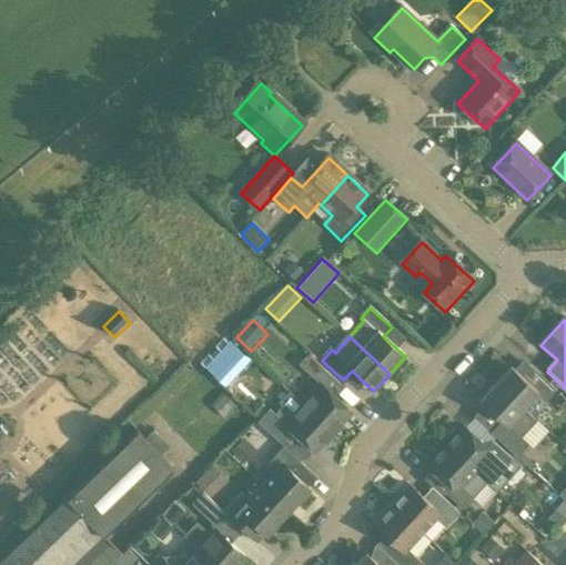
[(291,394),(290,395),(334,433),(351,414),(335,400),(345,389),(310,356),(300,366),(319,384),(301,403),(291,394)]
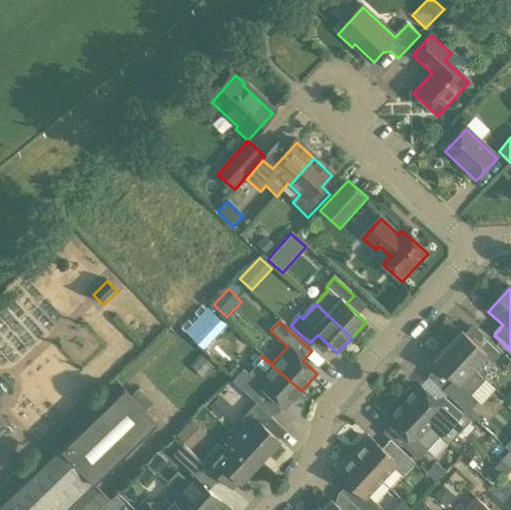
[(485,337),(477,347),(462,333),(449,348),(473,371),(473,370),(487,356),(495,363),(503,354),(498,349),(485,337)]
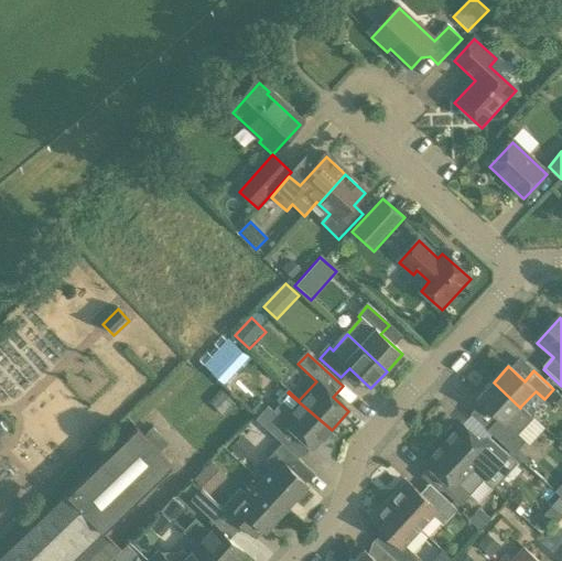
[(520,408),(494,383),(478,399),(497,418),(487,429),(515,454),(526,443),(518,435),(533,420),(520,407),(520,408)]
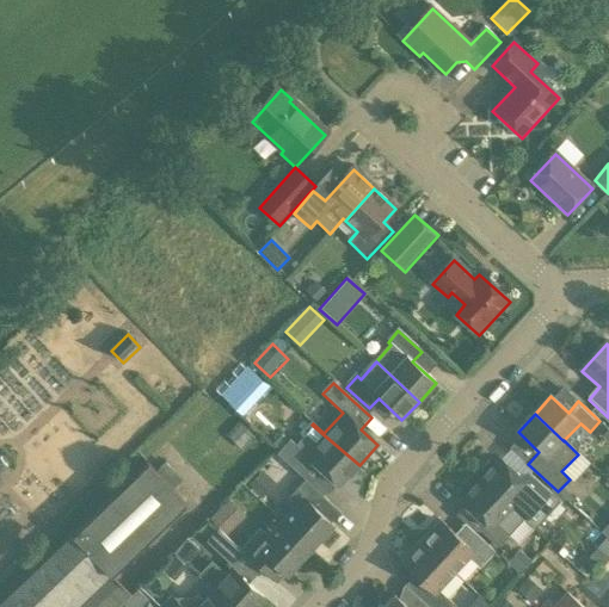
[(301,435),(305,439),(296,447),(290,443),(280,454),(277,457),(305,483),(306,483),(302,479),(314,465),(339,488),(360,465),(312,425),(301,435)]
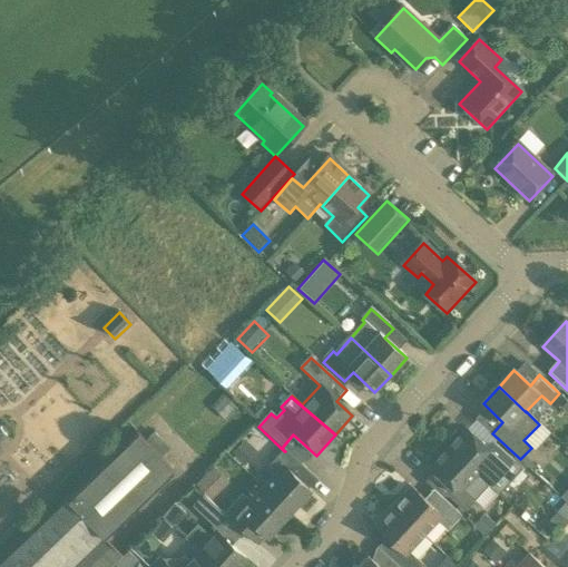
[(515,462),(509,458),(496,446),(489,452),(467,431),(449,450),(490,488),(515,462)]
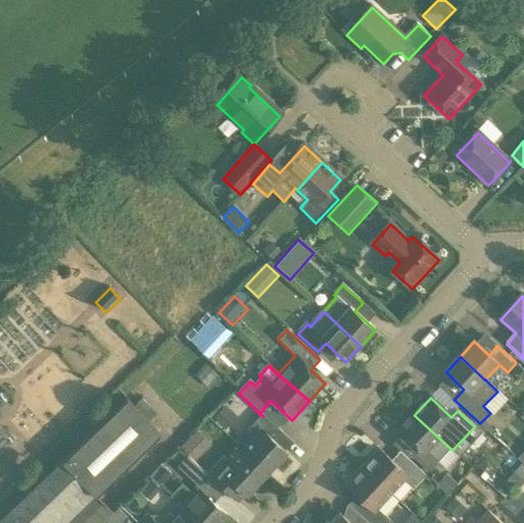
[(0,520),(0,522),(103,522),(113,513),(97,497),(160,436),(149,423),(157,415),(143,400),(135,408),(127,401),(63,462),(62,461),(0,520)]
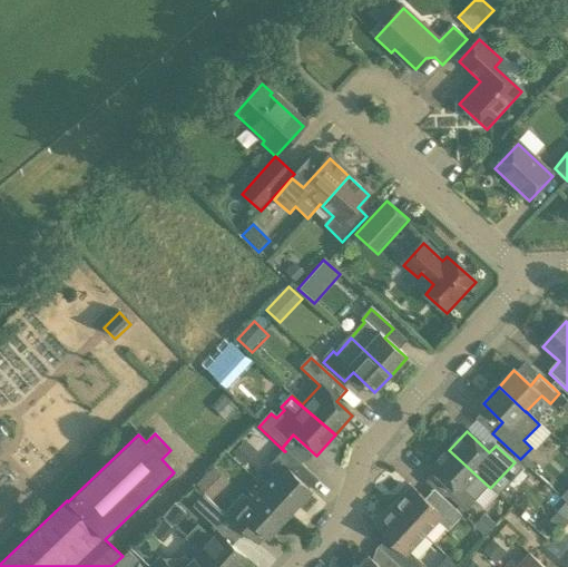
[(232,450),(243,463),(256,452),(245,439),(232,450)]
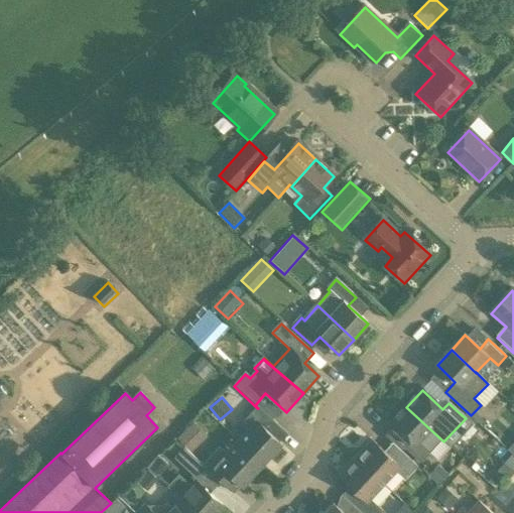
[(443,441),(406,407),(389,425),(409,444),(404,450),(420,466),(430,455),(443,441)]
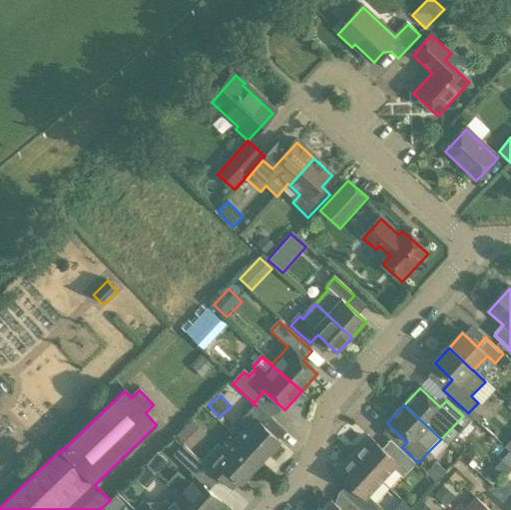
[(241,422),(247,428),(236,441),(261,463),(280,443),(270,433),(278,424),(257,406),(256,406),(241,422)]
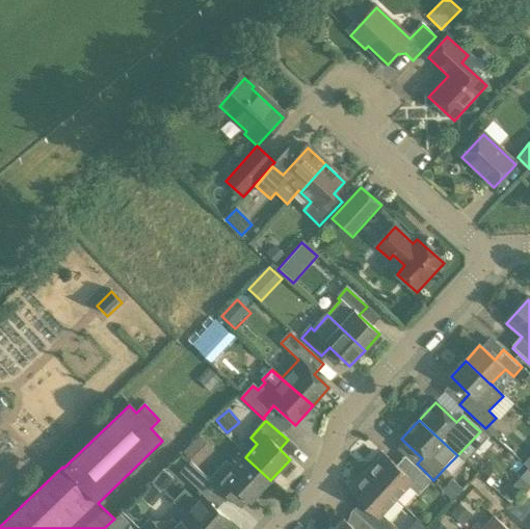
[(196,468),(212,448),(196,434),(180,454),(196,468)]
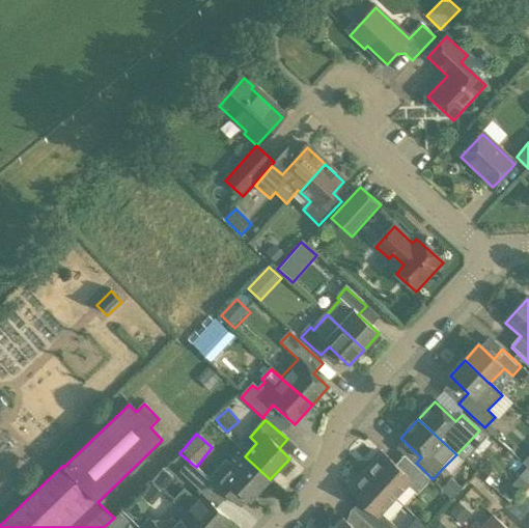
[(210,481),(231,501),(239,492),(250,501),(270,479),(245,456),(234,468),(227,462),(210,481)]
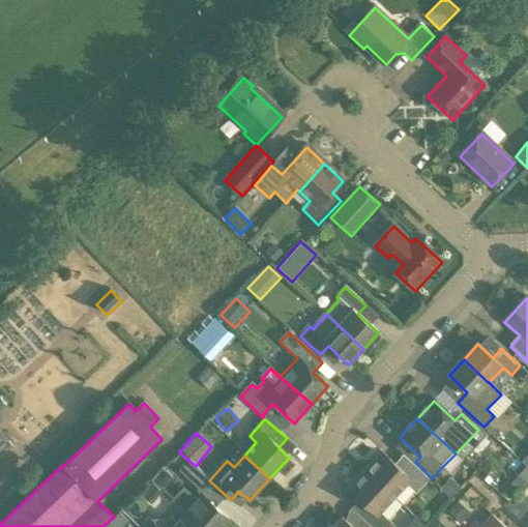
[(383,456),(367,473),(393,498),(406,486),(416,495),(430,481),(411,464),(403,473),(383,456)]
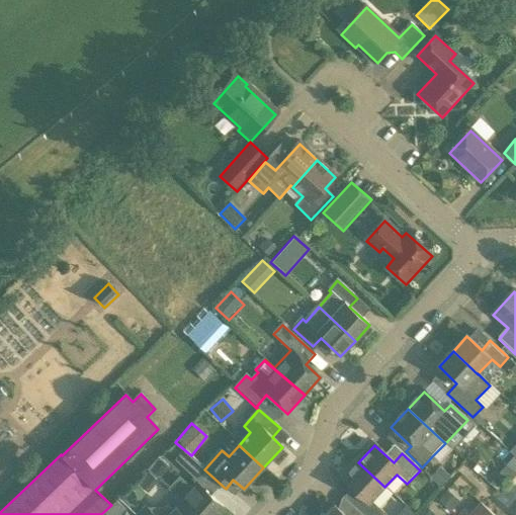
[(204,469),(185,451),(175,462),(195,481),(204,469)]
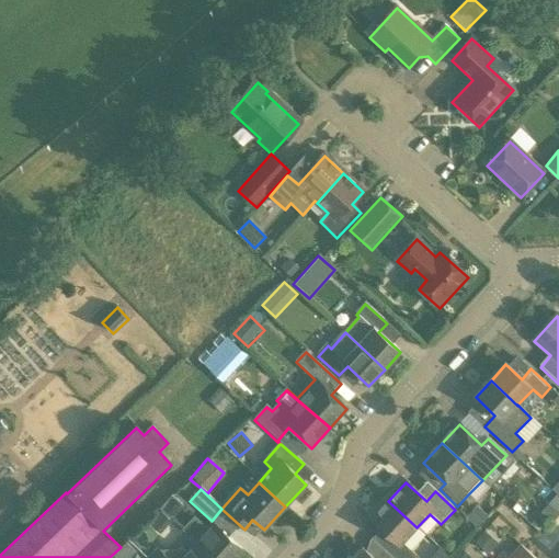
[(160,535),(181,503),(168,494),(147,525),(160,535)]
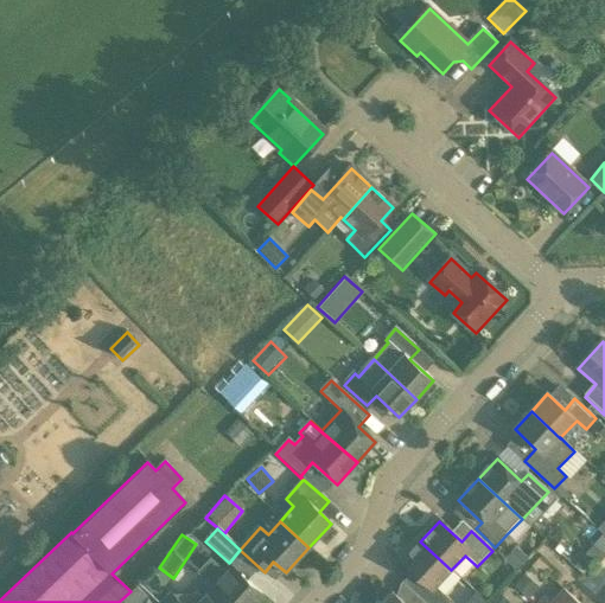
[(597,568),(604,558),(604,537),(585,556),(597,568)]
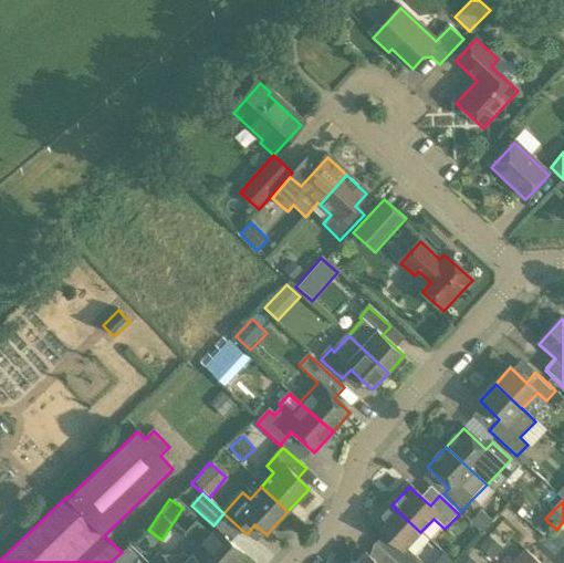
[(420,532),(392,506),(373,525),(397,548),(388,558),(394,562),(420,562),(406,549),(420,532)]
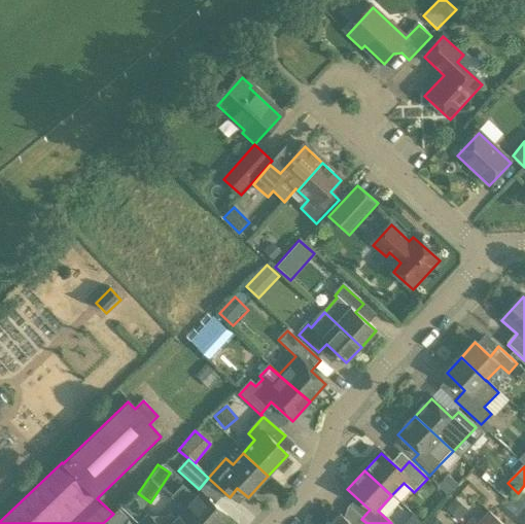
[(201,493),(197,498),(183,486),(172,498),(185,511),(184,512),(198,523),(223,523),(229,519),(201,493)]
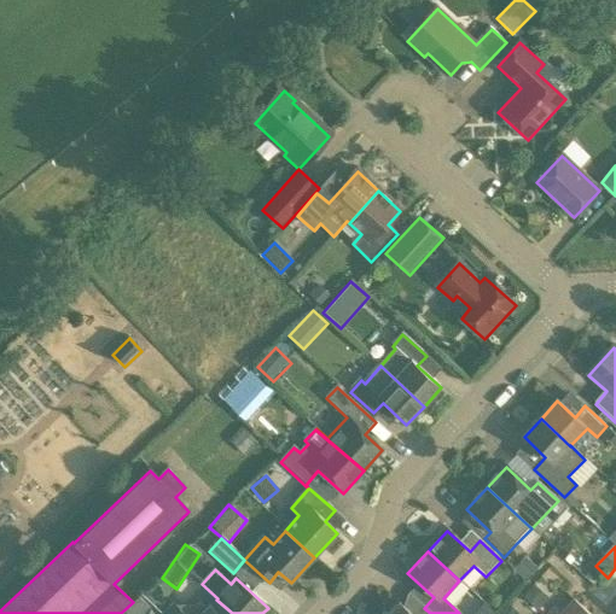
[(205,610),(201,606),(176,607),(173,604),(167,613),(232,613),(216,600),(205,610)]
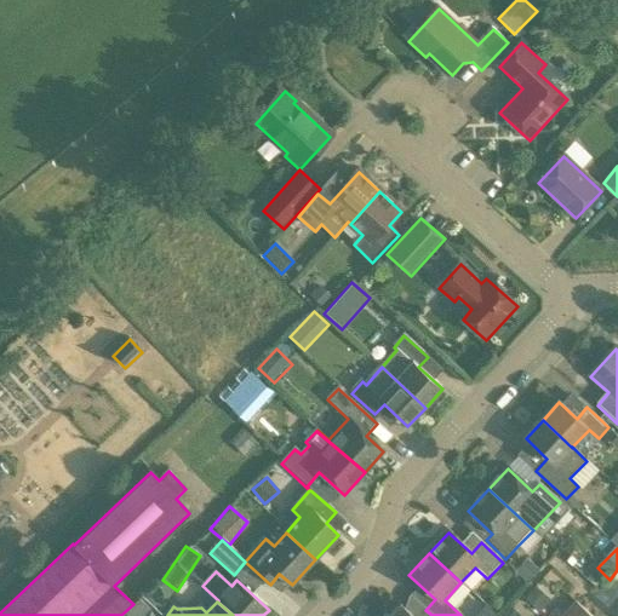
[(589,615),(577,604),(567,615),(561,615),(558,611),(553,615),(589,615)]
